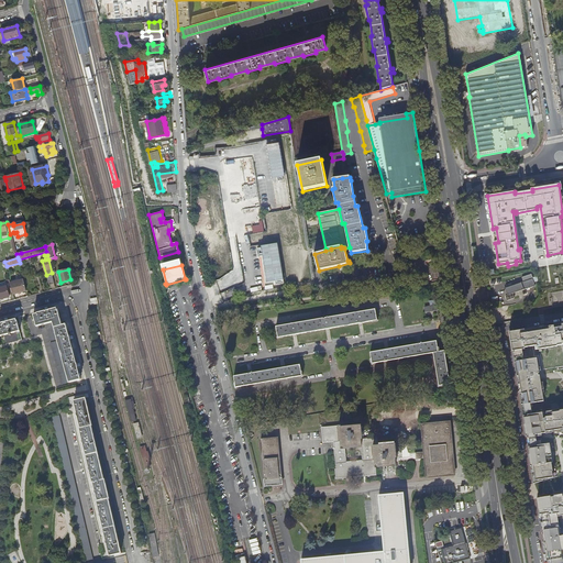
[(523,280),(520,282),(523,289),(534,285),(533,283),(532,278),(530,274),(521,276),(523,280)]
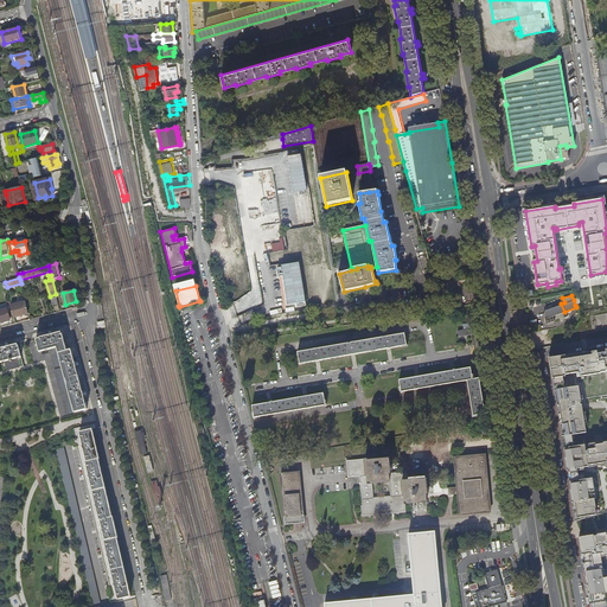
[(14,318),(29,314),(25,301),(11,306),(14,318)]
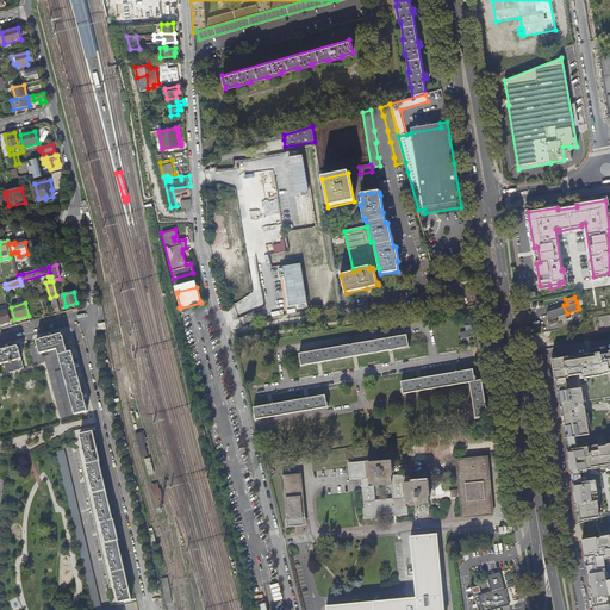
[(567,313),(564,305),(547,311),(549,319),(553,318),(567,313)]
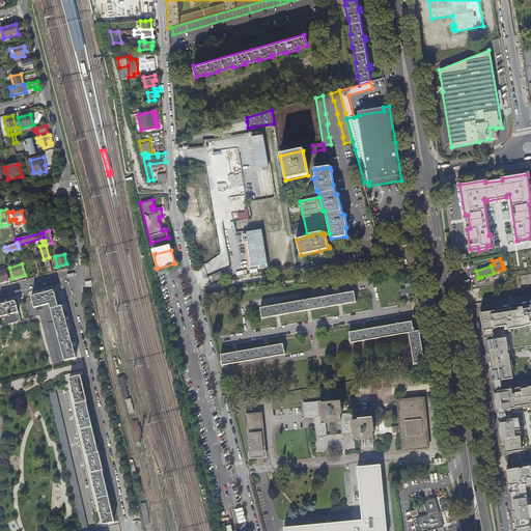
[(0,282),(9,280),(6,267),(0,268),(0,269),(1,272),(0,272),(0,282)]
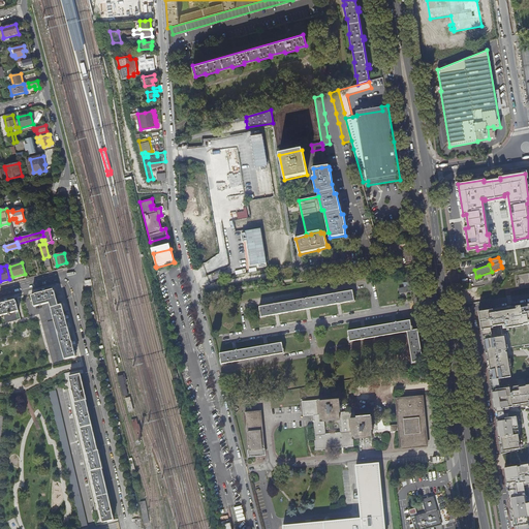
[(48,322),(55,351),(72,346),(72,345),(75,344),(74,341),(71,342),(65,319),(68,318),(68,315),(65,316),(62,305),(58,306),(54,291),(54,290),(45,292),(45,289),(42,290),(42,293),(32,296),(35,307),(42,305),(47,321),(54,319),(54,320),(48,322)]
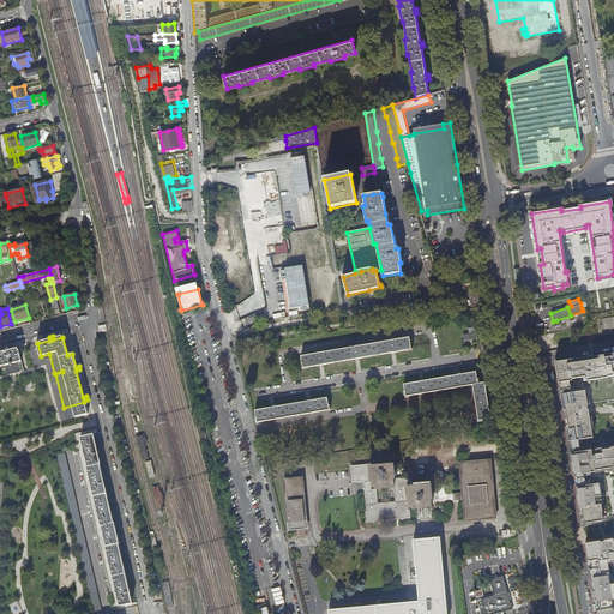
[(302,355),(304,367),(319,365),(324,365),(355,360),(360,359),(391,354),(396,353),(413,350),(410,337),(397,339),(397,341),(389,342),(387,341),(362,345),(351,348),(351,347),(325,351),(325,353),(315,354),(315,353),(302,355)]
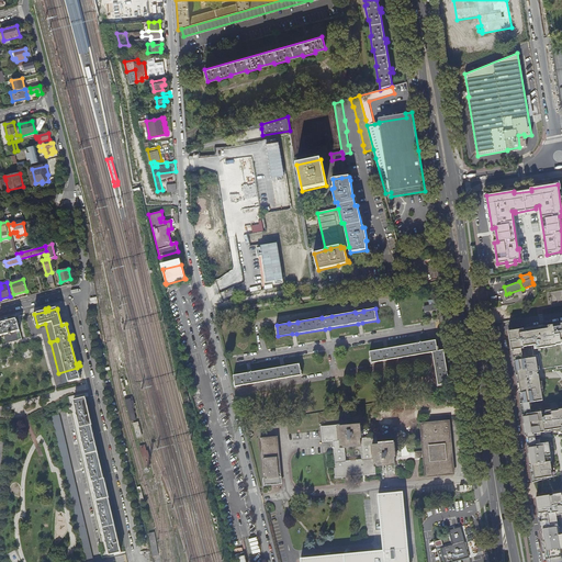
[(491,313),(492,323),(504,321),(502,311),(491,313)]
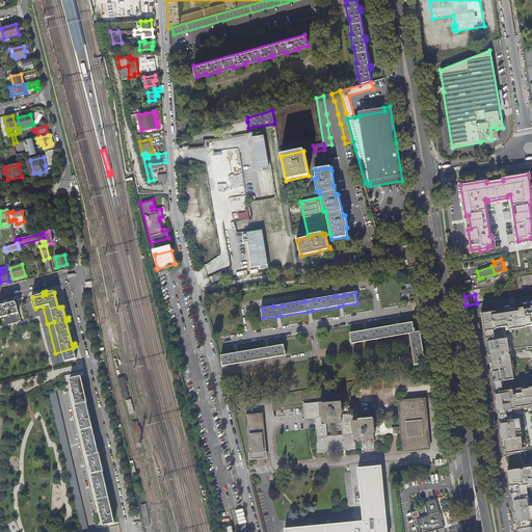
[(6,325),(18,322),(16,314),(19,313),(16,303),(15,302),(8,303),(7,301),(4,301),(5,304),(0,306),(0,315),(1,318),(4,317),(6,325)]
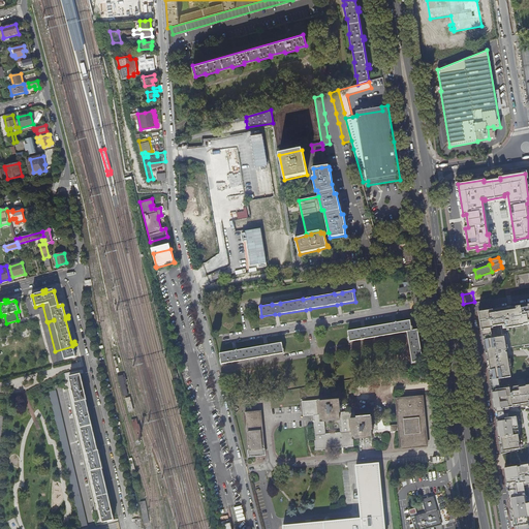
[(494,406),(501,455),(510,453),(509,448),(520,446),(518,434),(520,433),(519,424),(522,424),(520,414),(509,415),(508,407),(528,403),(528,402),(528,401),(528,381),(502,385),(501,378),(510,376),(506,346),(508,346),(506,334),(492,336),(491,325),(494,325),(494,323),(502,321),(503,329),(524,325),(523,323),(528,321),(528,304),(478,312),(486,361),(494,406)]
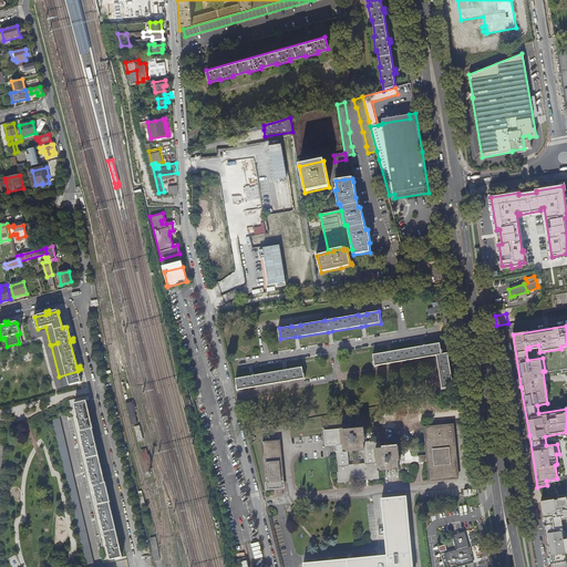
[(437,357),(442,356),(441,344),(425,347),(421,348),(392,352),(388,353),(373,356),(375,367),(437,357)]
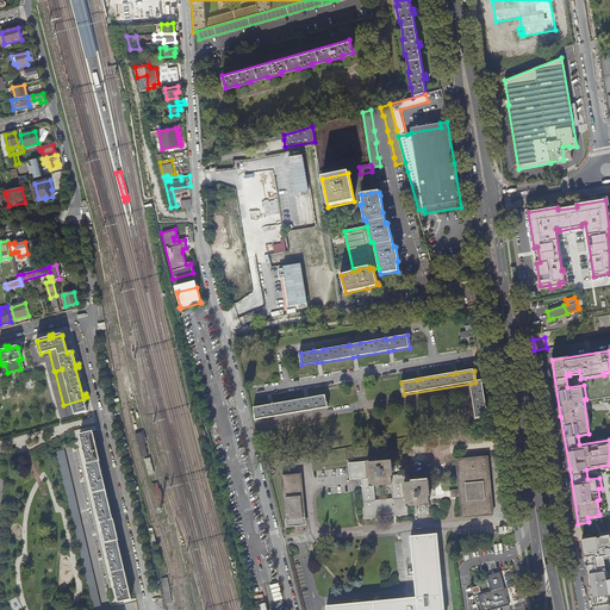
[(475,383),(471,384),(477,418),(489,417),(483,381),(475,383)]
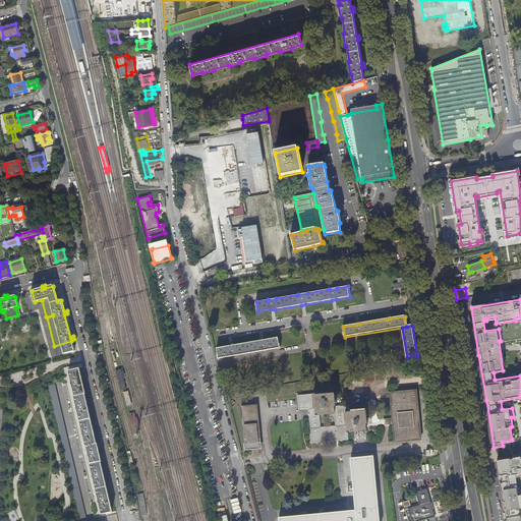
[(222,347),(217,348),(219,358),(280,348),(279,338),(265,340),(222,347)]
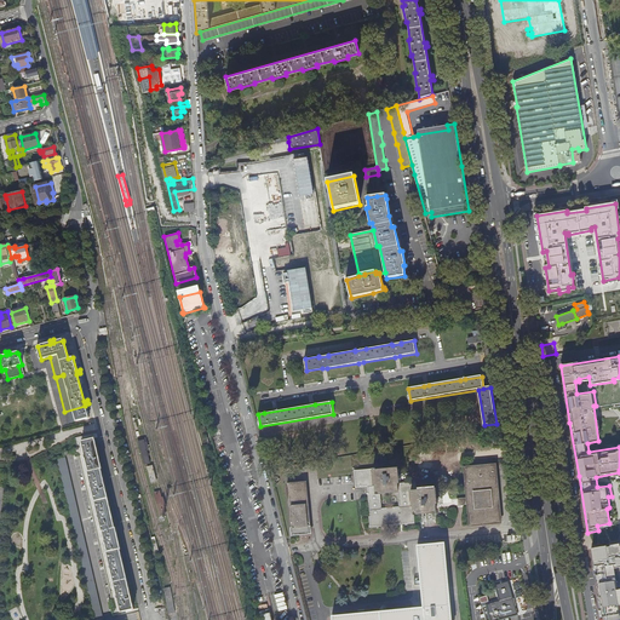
[(85,406),(64,412),(67,423),(89,418),(85,406)]
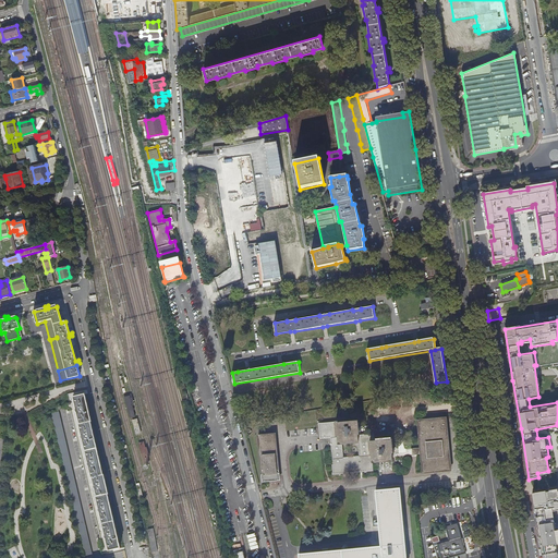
[(74,399),(108,550),(120,548),(107,495),(108,495),(104,475),(102,475),(91,422),(85,397),(74,399)]
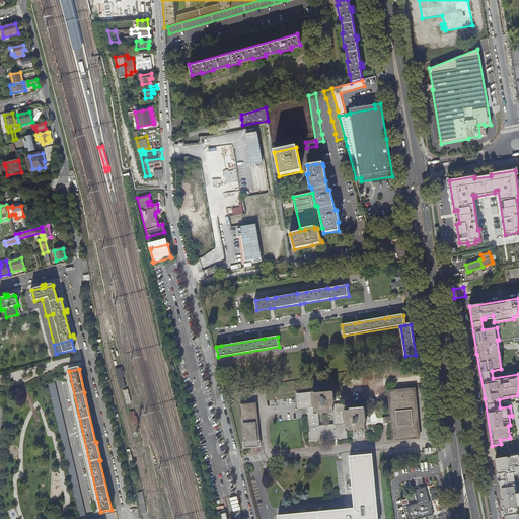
[(121,371),(120,369),(116,370),(121,389),(126,388),(123,378),(125,377),(123,371),(121,371)]
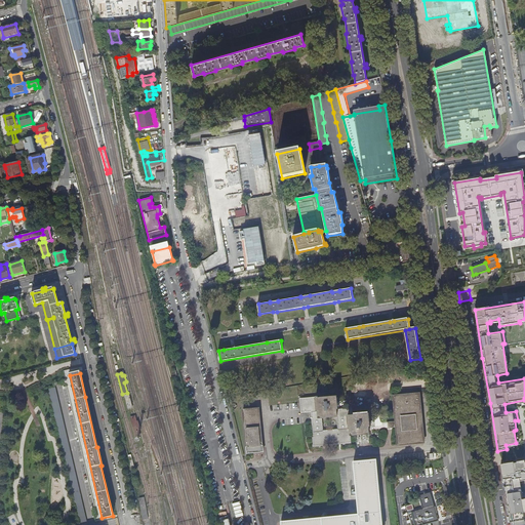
[(55,388),(48,389),(79,523),(86,521),(55,388)]
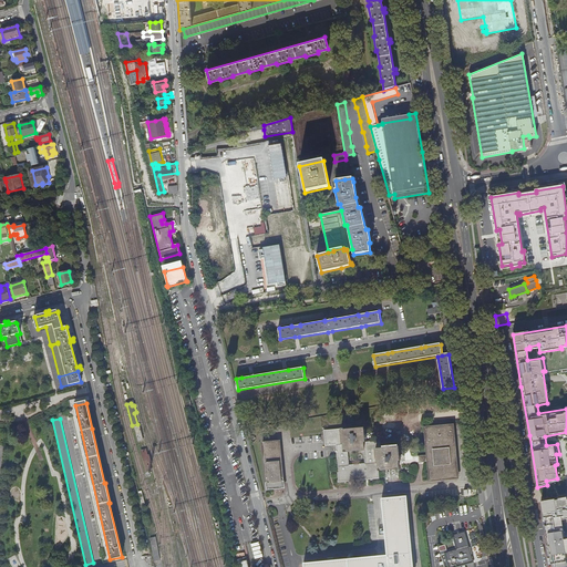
[(426,429),(429,455),(430,461),(430,464),(431,480),(459,477),(453,425),(426,429)]
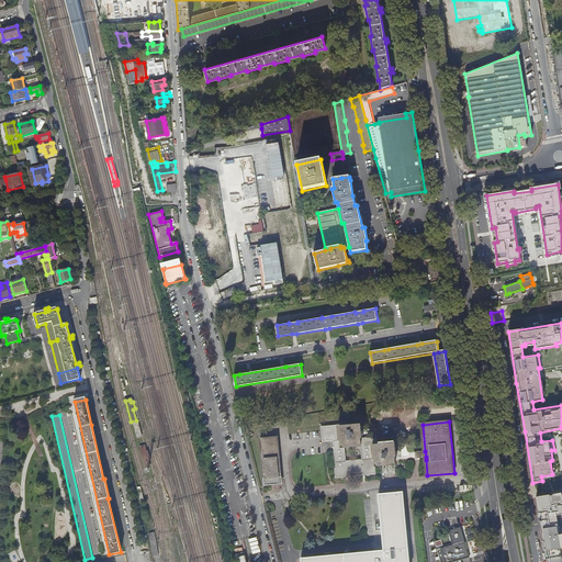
[(375,468),(386,467),(396,465),(395,460),(395,458),(396,458),(395,444),(381,445),(378,446),(377,437),(361,439),(360,425),(340,427),(340,425),(321,427),(323,442),(334,441),(335,453),(336,468),(334,468),(335,478),(377,474),(377,471),(375,468)]
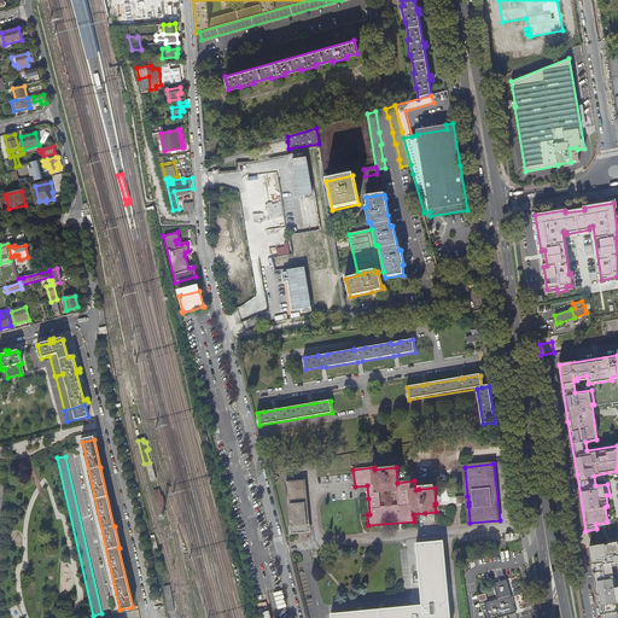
[(286,483),(291,534),(309,531),(304,481),(286,483)]
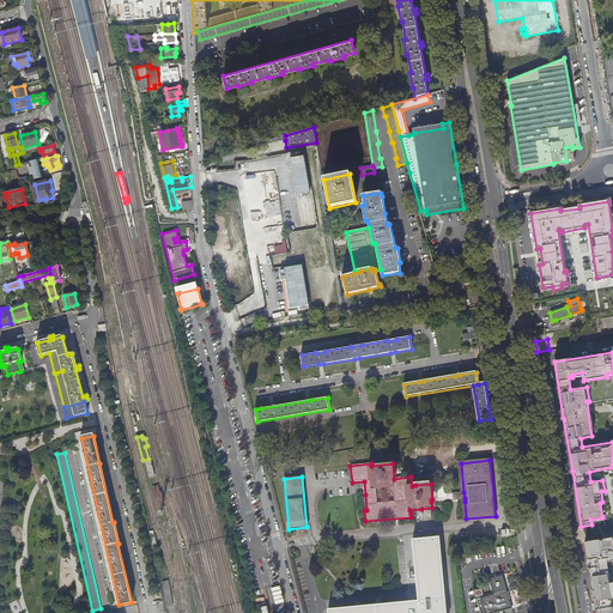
[(158,486),(152,487),(157,509),(163,508),(158,486)]
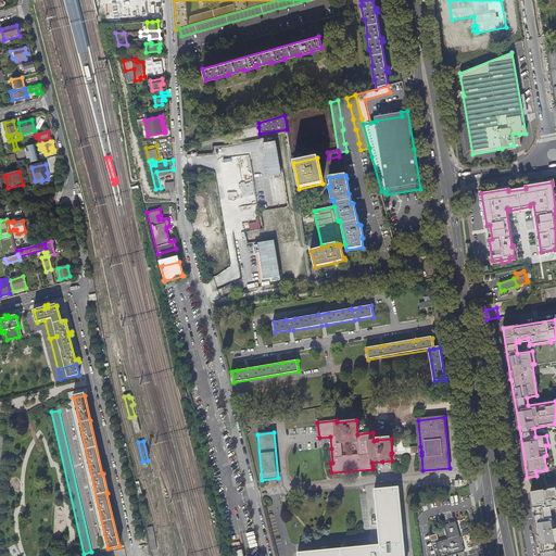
[(405,555),(400,488),(377,491),(381,545),(300,554),(300,555),(405,555)]
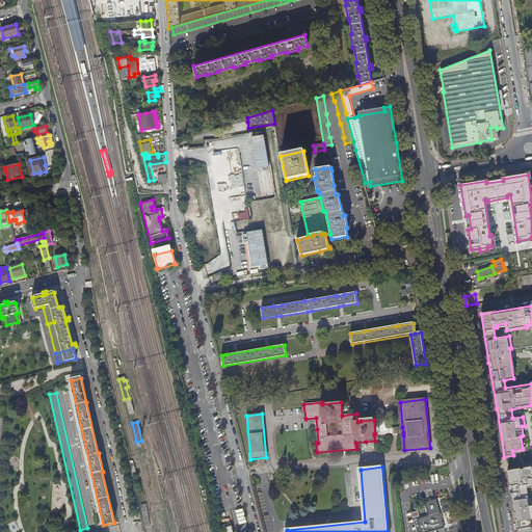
[(531,467),(507,471),(511,497),(516,531),(531,531),(531,502),(530,487),(531,486),(531,467)]
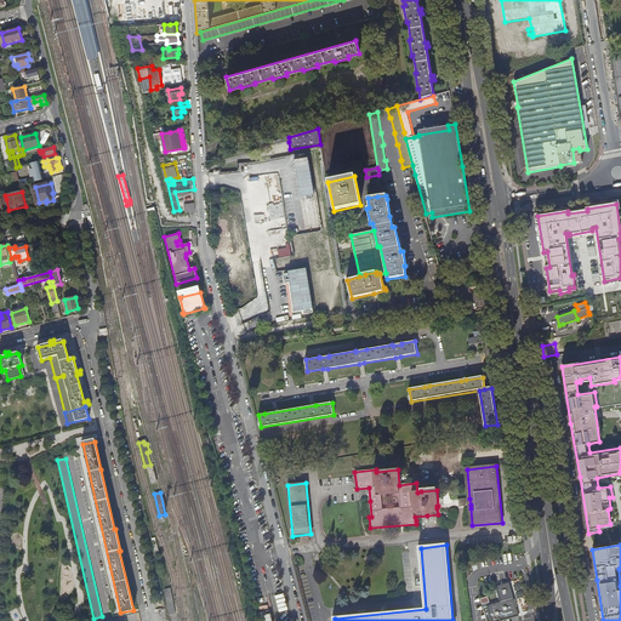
[(488,607),(483,608),(486,620),(500,620),(506,620),(510,619),(518,616),(508,584),(495,587),(500,602),(488,604),(488,607)]
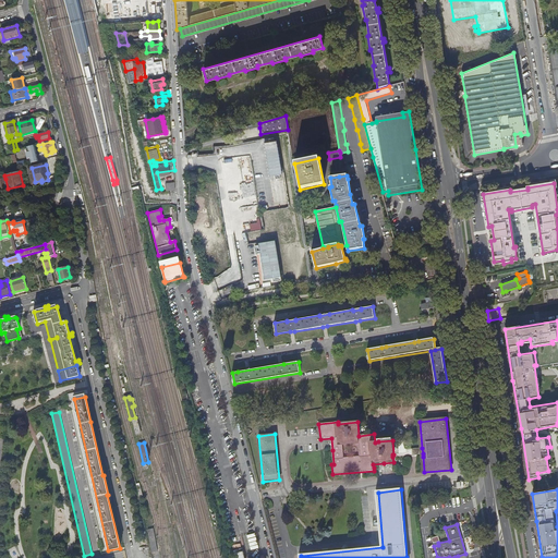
[(159,552),(154,530),(148,531),(154,554),(159,552)]
